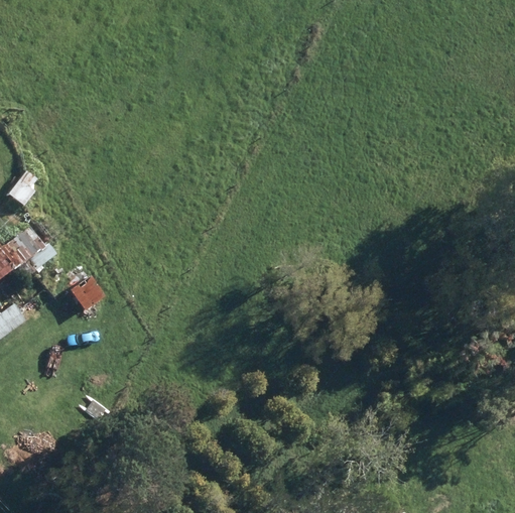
[(7,193),(22,206),(35,190),(31,187),(37,179),(26,170),(7,193)]
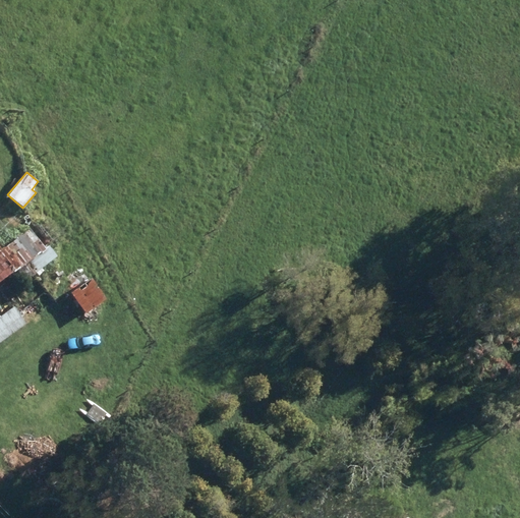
[(0,281),(46,249),(32,230),(4,250),(0,244),(0,281)]
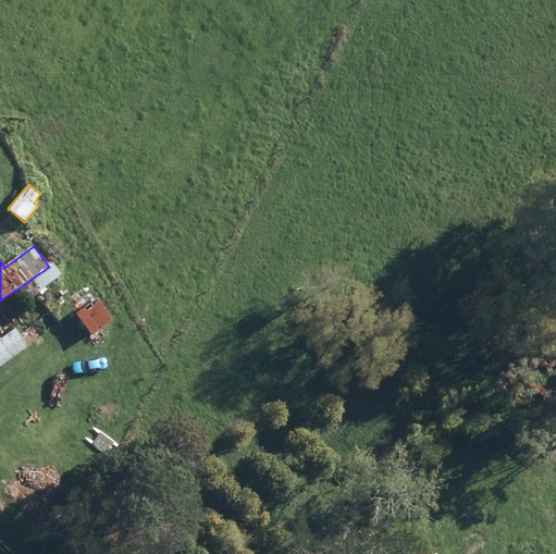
[(75,311),(94,334),(114,318),(95,295),(75,311)]
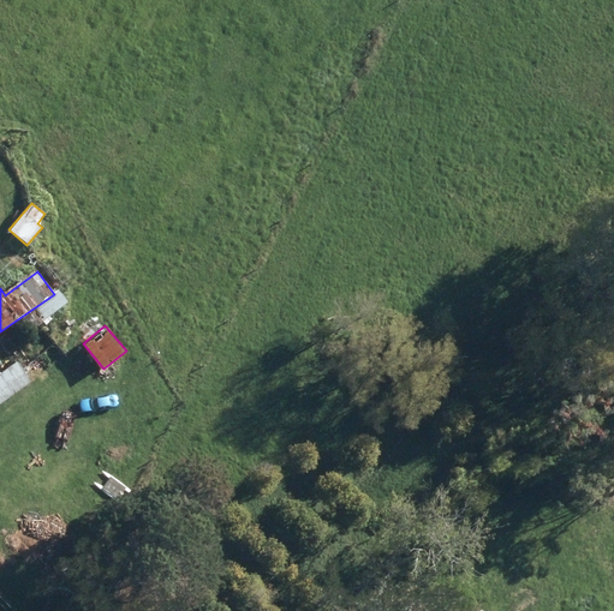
[(394,610),(424,610),(403,598),(394,610)]
